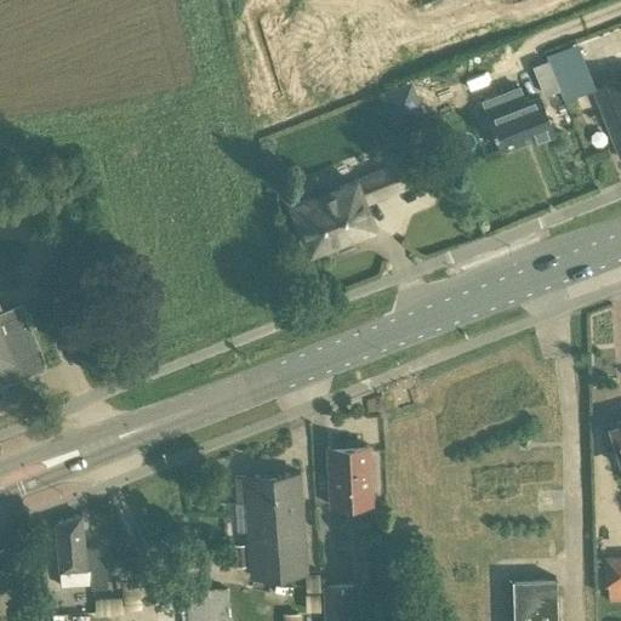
[(559,90),(547,62),(533,67),(545,96),(559,90)]
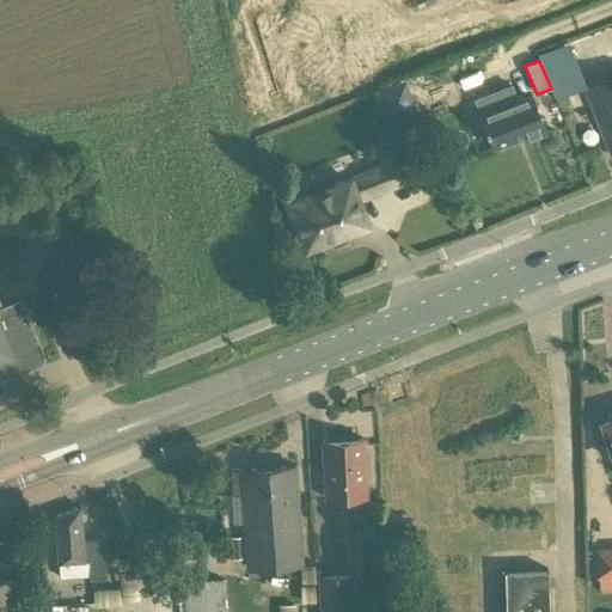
[(611,74),(583,86),(611,157),(611,155),(611,74)]
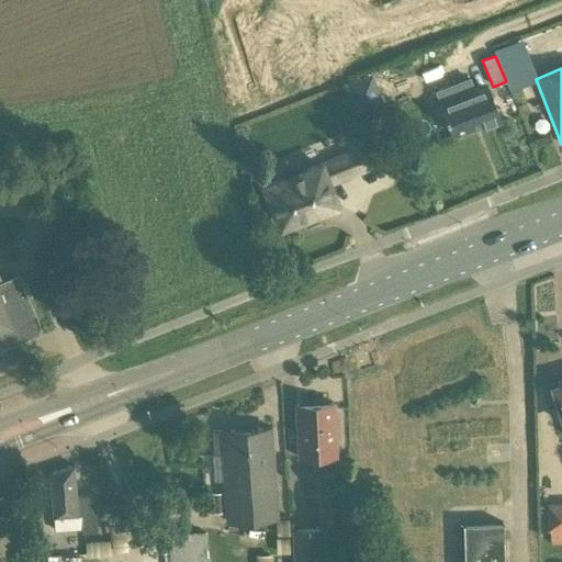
[(487,87),(475,92),(470,78),(437,91),(442,104),(441,104),(452,134),(480,123),(482,128),(501,122),(487,87)]
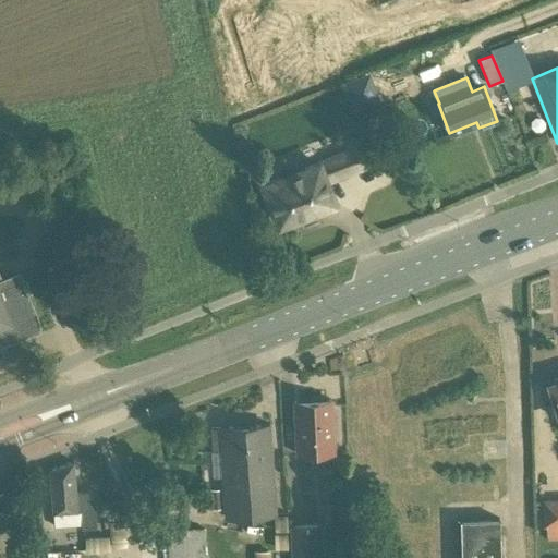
[(380,91),(355,100),(361,114),(386,105),(380,91)]
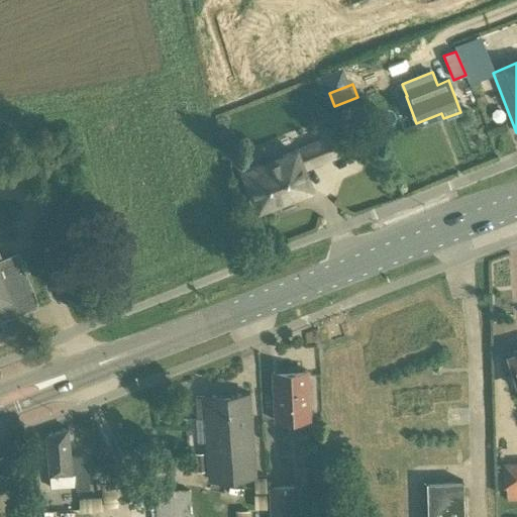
[(322,139),(243,171),(257,207),(278,199),(281,207),(293,203),(289,194),(309,187),(302,168),(341,151),(331,127),(319,131),(322,139)]
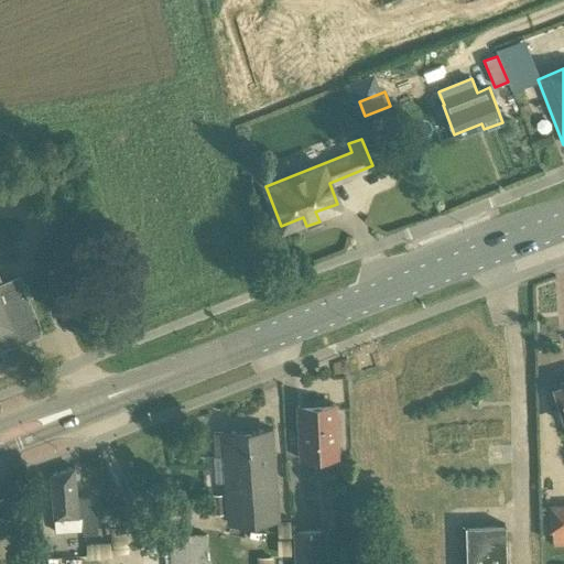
[(0,356),(0,357),(0,355),(0,347),(36,333),(38,329),(18,279),(0,285),(0,356)]
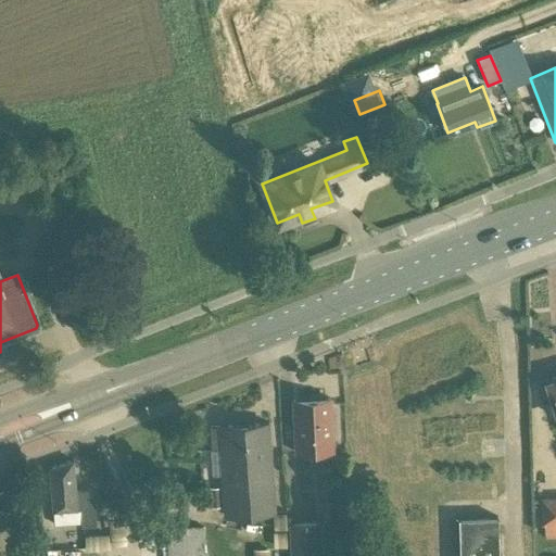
[(555,378),(546,381),(555,411),(555,378)]
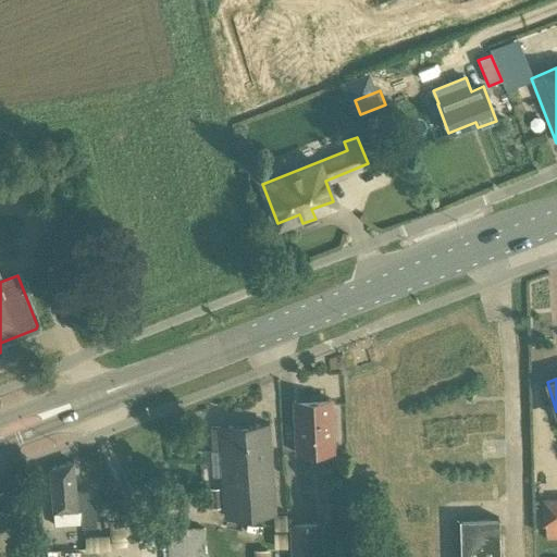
[(296,453),(301,453),(333,452),(330,399),(293,401),(296,453)]
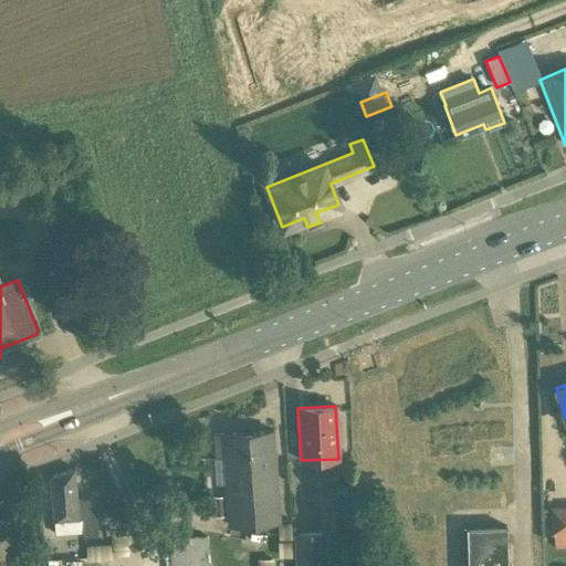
[(224,457),(228,494),(229,514),(230,525),(278,521),(270,430),(213,435),(215,458),(224,457)]
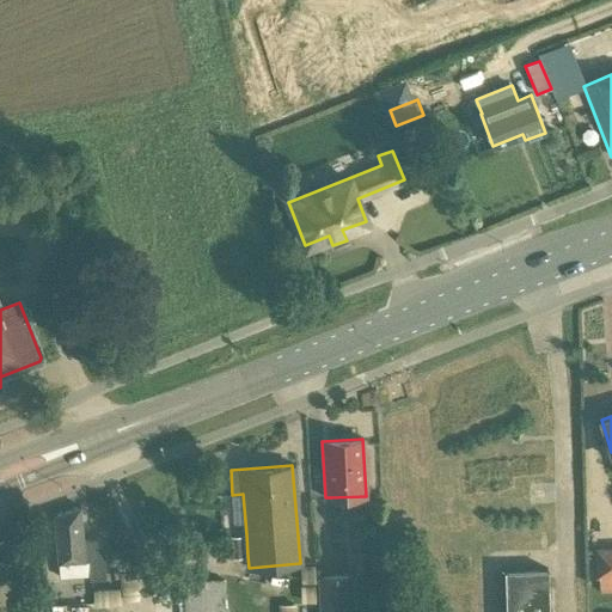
[(83,542),(80,507),(54,515),(57,564),(59,577),(89,575),(87,562),(89,562),(90,580),(105,579),(102,540),(83,542)]
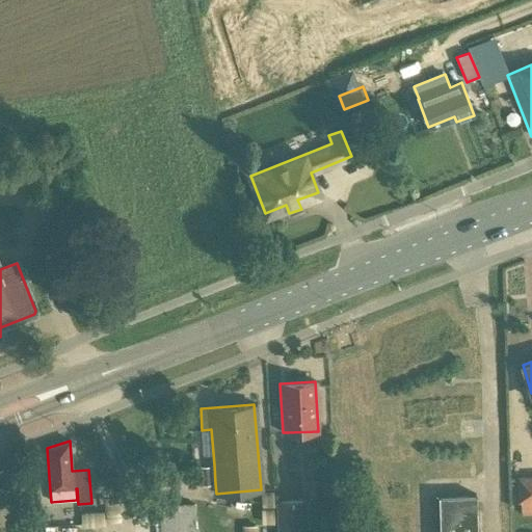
[(215,483),(214,464),(198,467),(200,485),(215,483)]
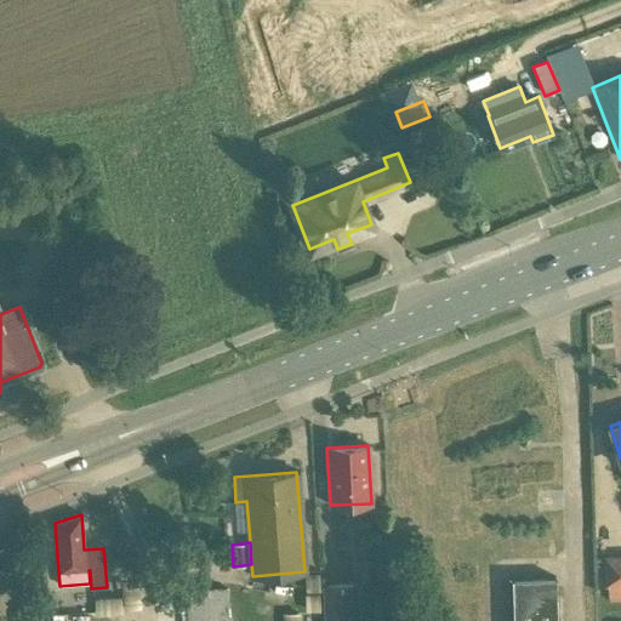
[(620,553),(603,554),(603,586),(620,586),(620,553)]
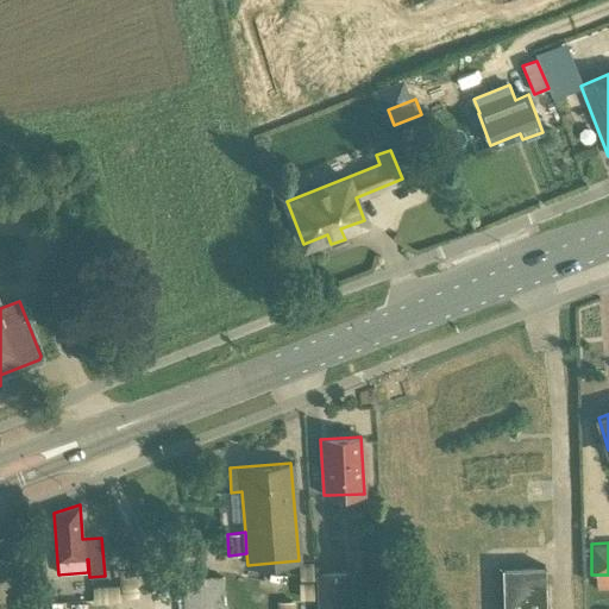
[(546,608),(545,585),(545,566),(501,567),(502,608),(546,608)]
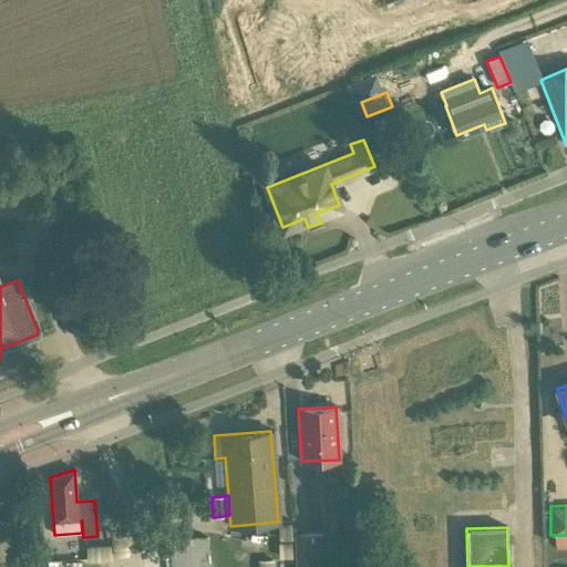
[(169,531),(169,566),(208,566),(208,529),(169,531)]
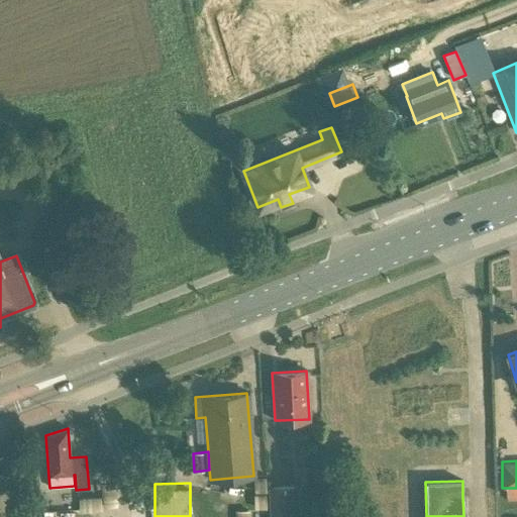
[(272,516),(298,516),(297,487),(271,488),(272,516)]
